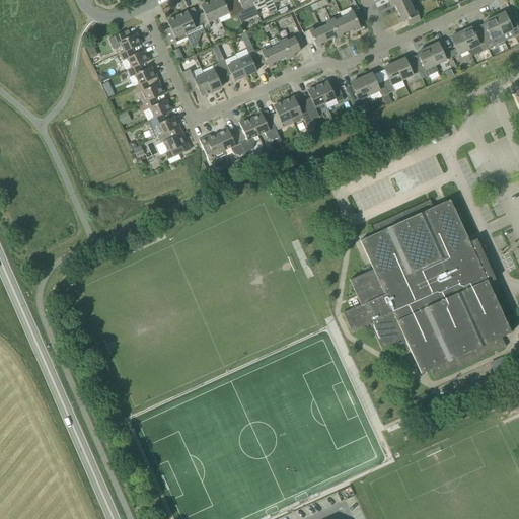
[(237,14),(232,2),(225,5),(224,3),(222,0),(212,0),(211,1),(219,18),(229,14),(231,18),(237,14)]
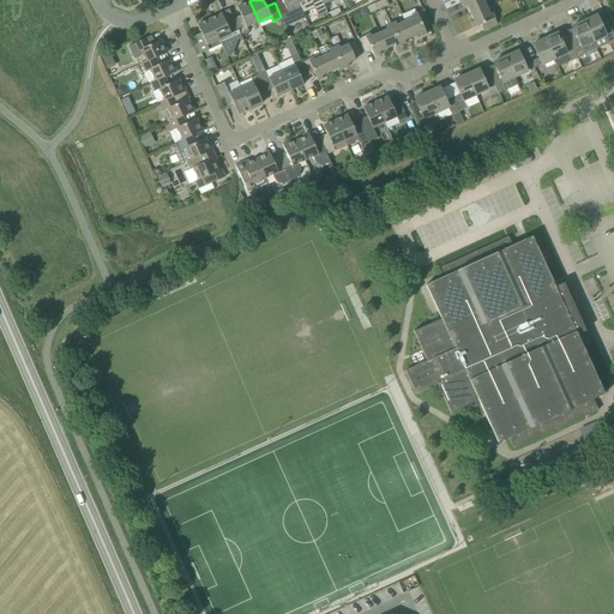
[(289,13),(301,7),(296,0),(281,0),(275,2),(281,17),(289,13)]
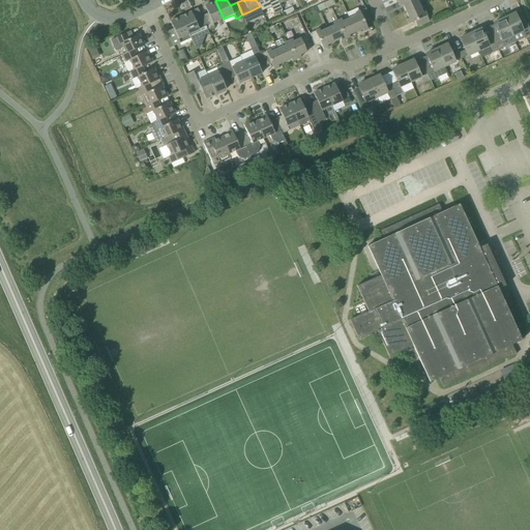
[(276,0),(256,0),(258,3),(263,0),(268,0),(270,2),(274,11),(282,8),(280,4),(276,0)]
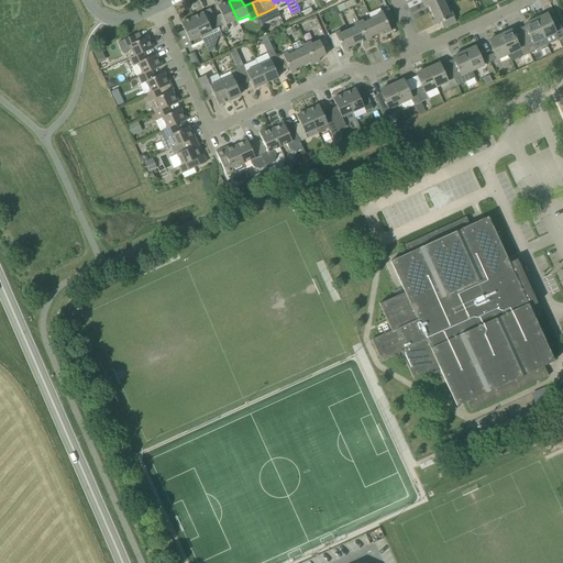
[(428,6),(431,12),(445,7),(442,0),(427,0),(423,2),(426,7),(428,6)]
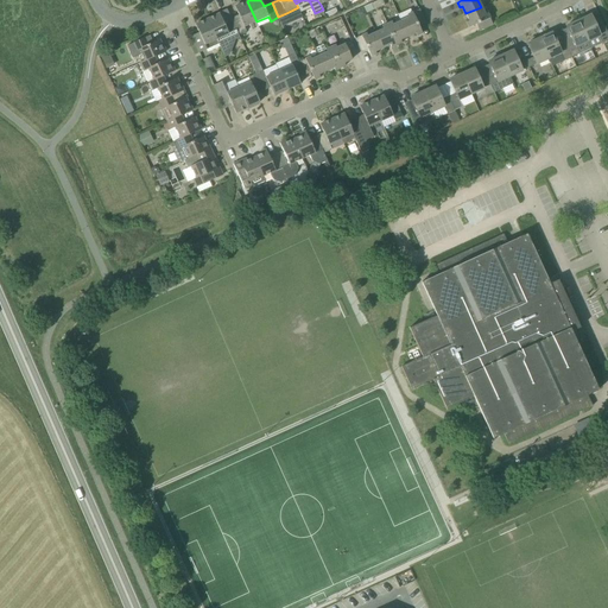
[(240,18),(233,21),(239,36),(247,32),(245,27),(257,21),(247,1),(235,6),(240,18)]
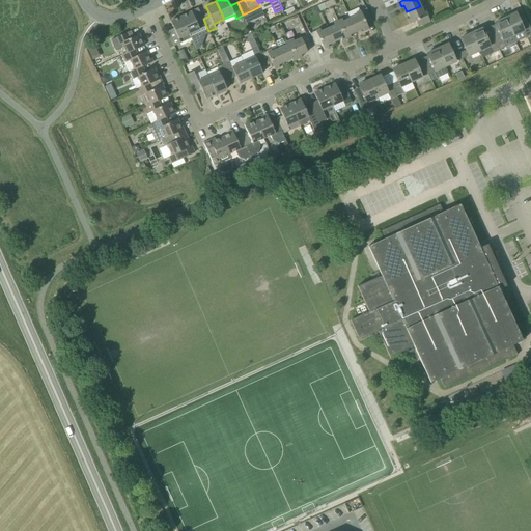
[(420,6),(407,11),(410,19),(407,20),(409,24),(416,21),(418,27),(430,22),(425,11),(423,12),(420,6)]
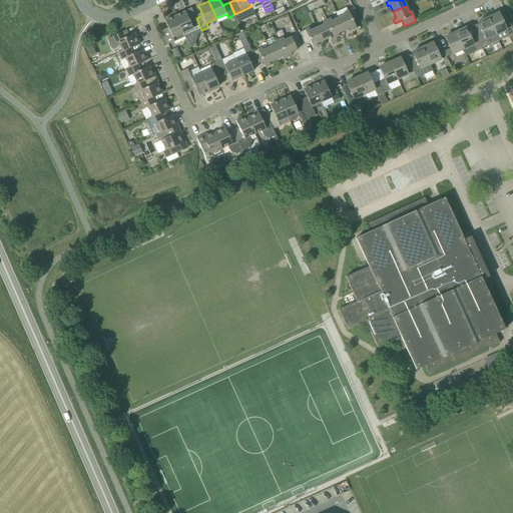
[(301,10),(304,17),(311,14),(309,11),(308,7),(301,10)]
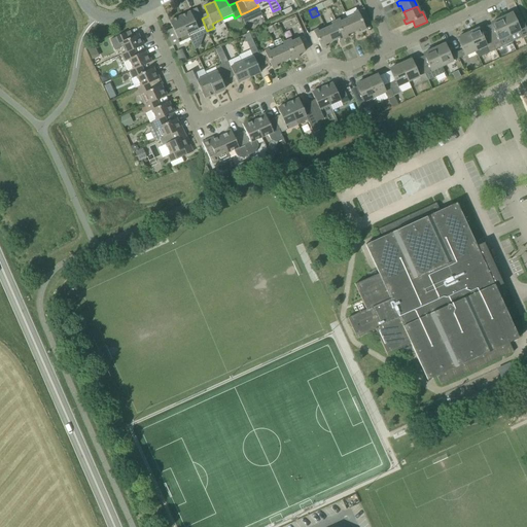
[(363,8),(353,12),(354,15),(348,19),(354,32),(360,29),(361,31),(365,29),(363,23),(369,20),(363,8)]
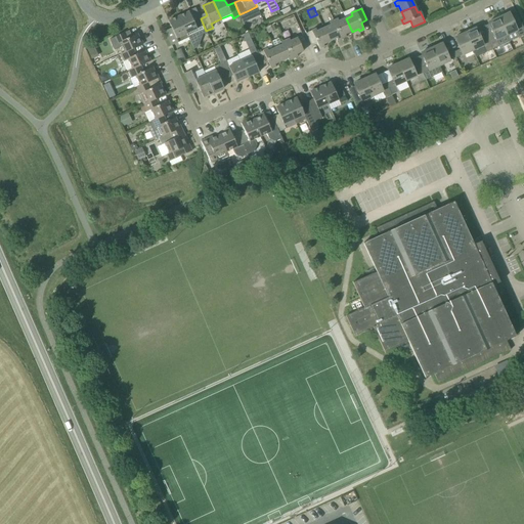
[(206,31),(201,18),(193,22),(189,11),(179,16),(188,38),(189,41),(193,49),(198,47),(203,33),(207,35),(208,35),(208,34),(206,31)]
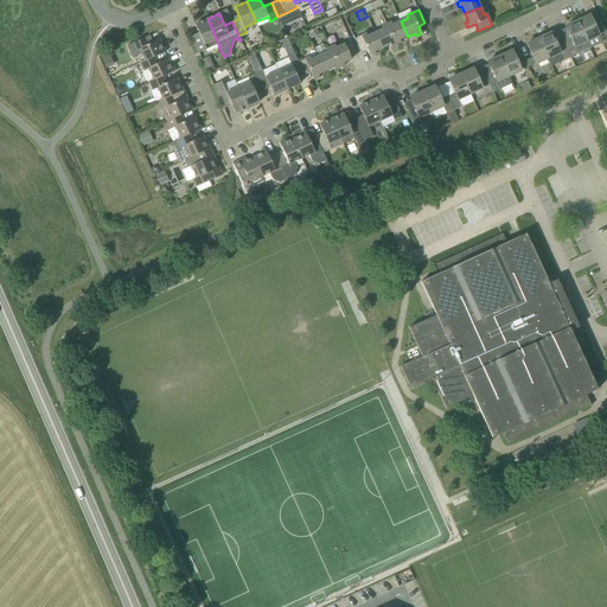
[(589,16),(577,21),(586,40),(598,36),(601,43),(606,40),(606,34),(602,25),(595,29),(589,16)]
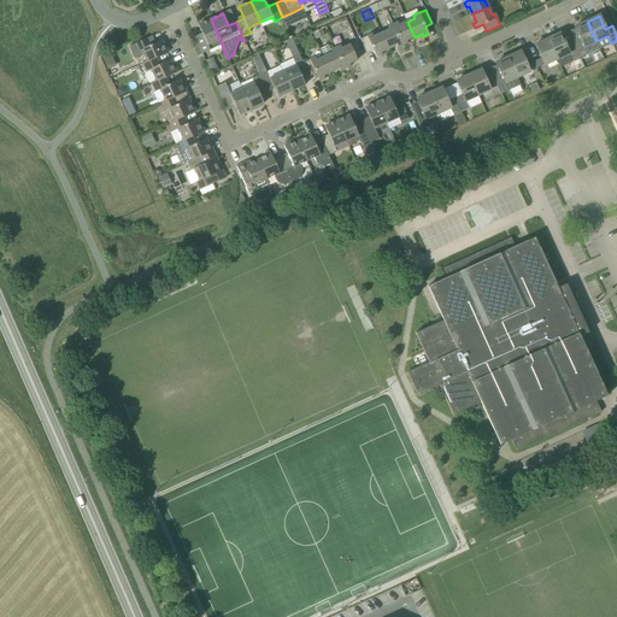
[(222,45),(211,19),(198,25),(203,33),(194,36),(203,54),(210,50),(212,53),(223,48),(222,45)]
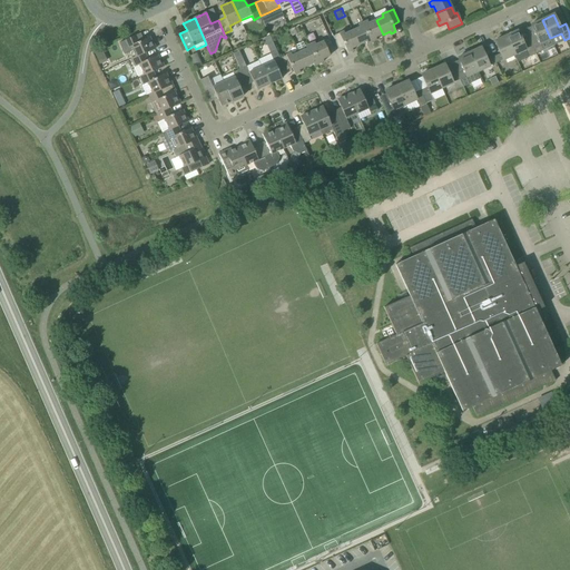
[(285,20),(279,22),(282,29),(288,27),(285,20)]
